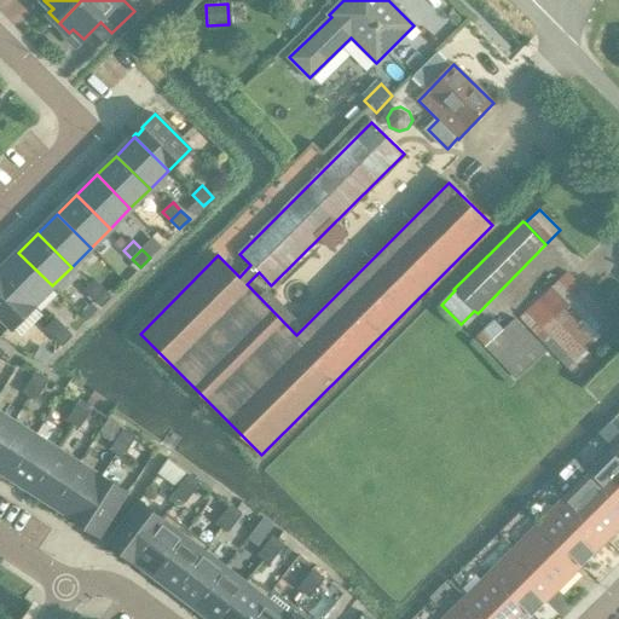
[(0,271),(33,305),(51,287),(52,285),(18,253),(0,270),(0,271)]
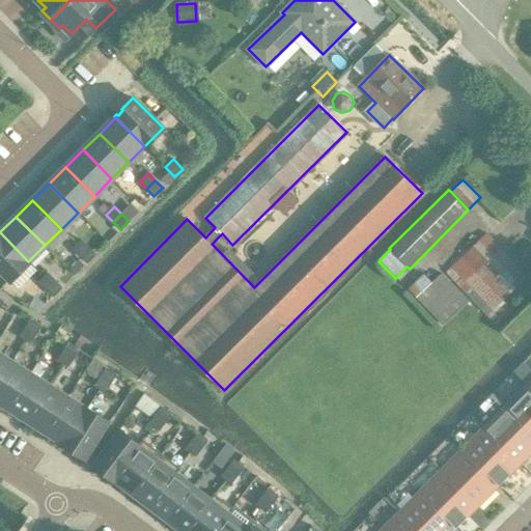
[(0,232),(0,270),(10,280),(28,261),(0,232)]
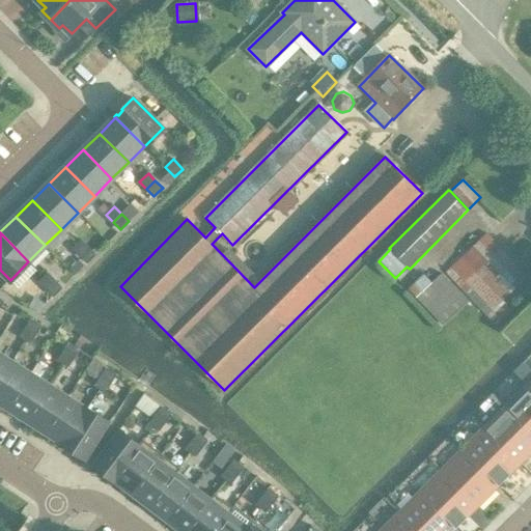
[(487,232),(445,273),(496,326),(512,311),(503,301),(528,276),(487,232)]
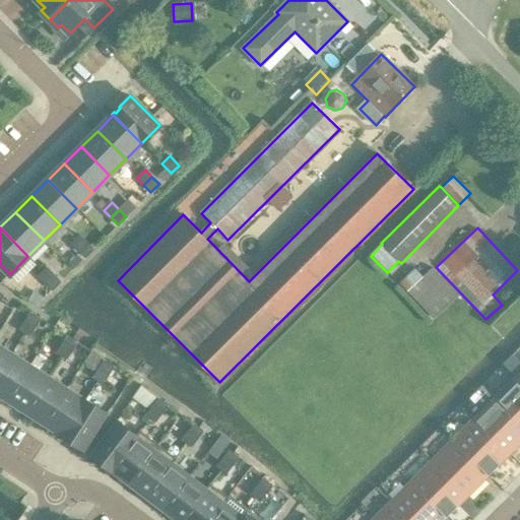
[(77,250),(86,242),(79,235),(71,244),(77,250)]
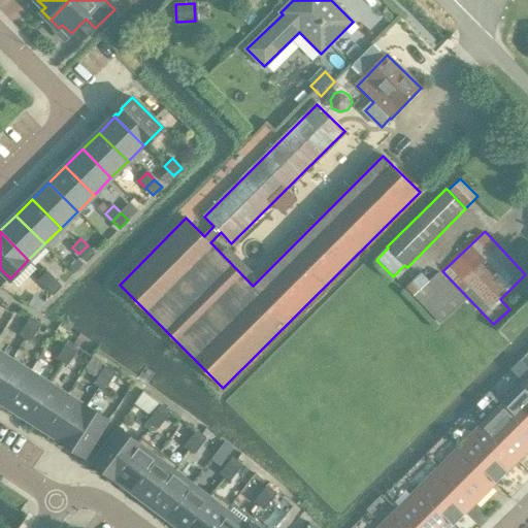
[(87,262),(95,253),(88,245),(78,254),(87,262)]
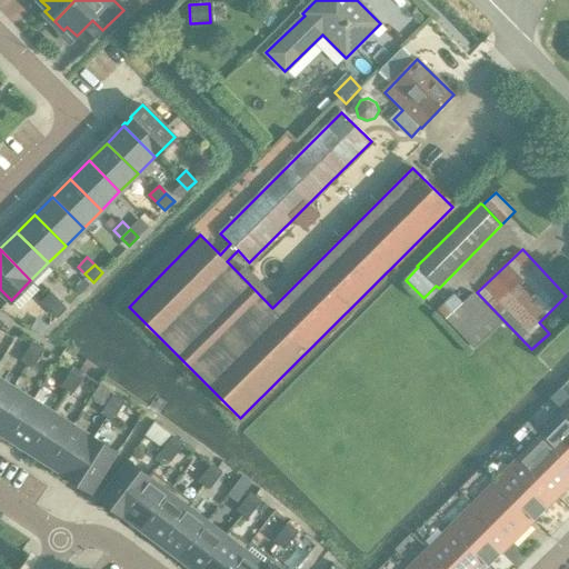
[(49,309),(59,300),(51,292),(41,302),(49,309)]
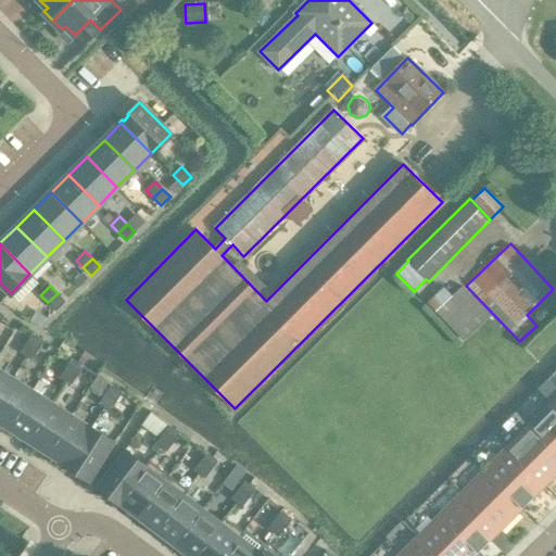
[(490,315),(462,286),(452,295),(443,287),(427,302),(463,341),(490,315)]
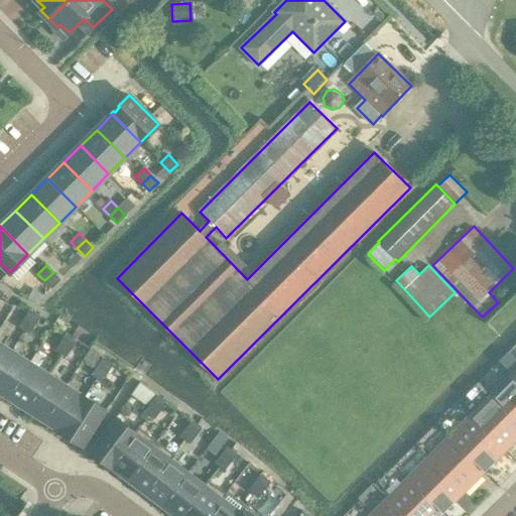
[(44,280),(52,288),(60,279),(53,272),(44,280)]
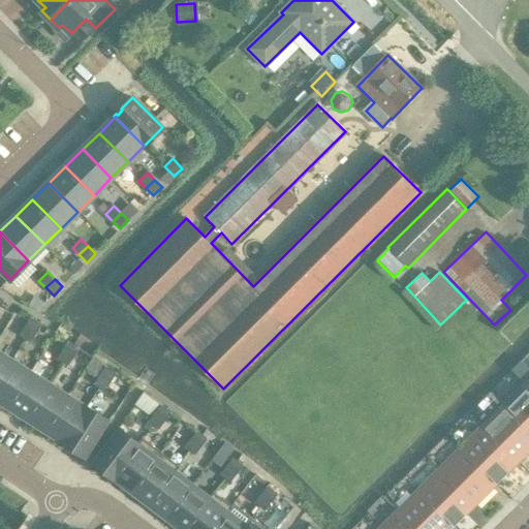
[(36,333),(41,324),(31,318),(25,327),(36,333)]
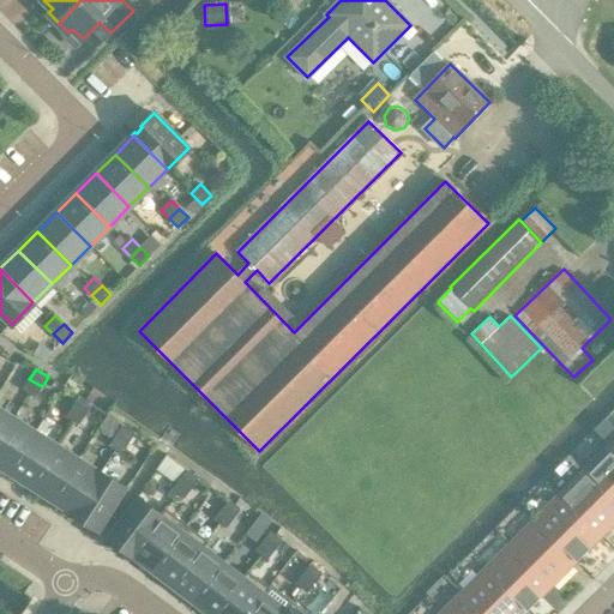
[(23,389),(35,397),(42,386),(29,379),(23,389)]
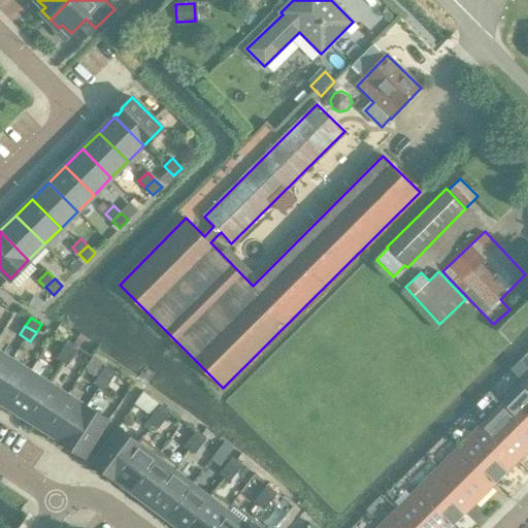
[(73,357),(78,348),(68,341),(63,350),(73,357)]
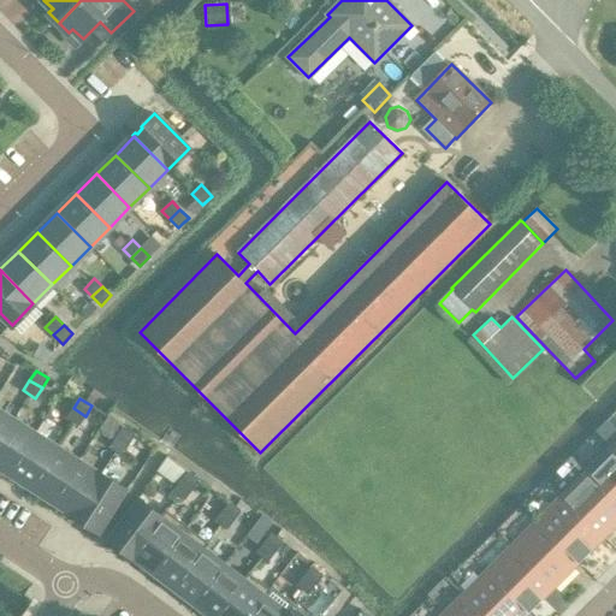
[(66,419),(78,426),(86,416),(73,408),(66,419)]
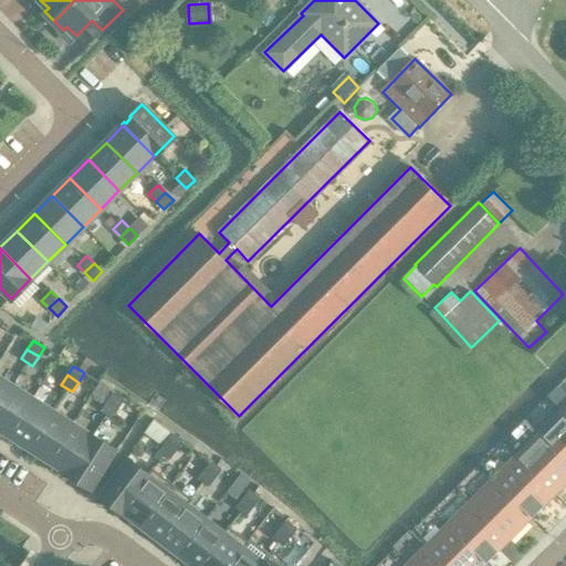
[(0,404),(11,386),(0,378),(0,404)]
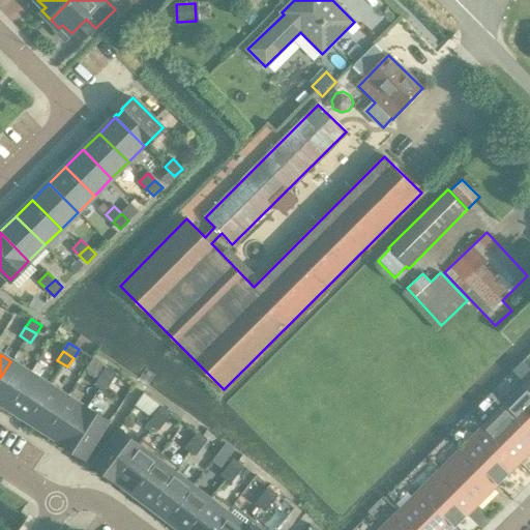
[(0,378),(0,402),(8,407),(30,373),(10,361),(0,378)]
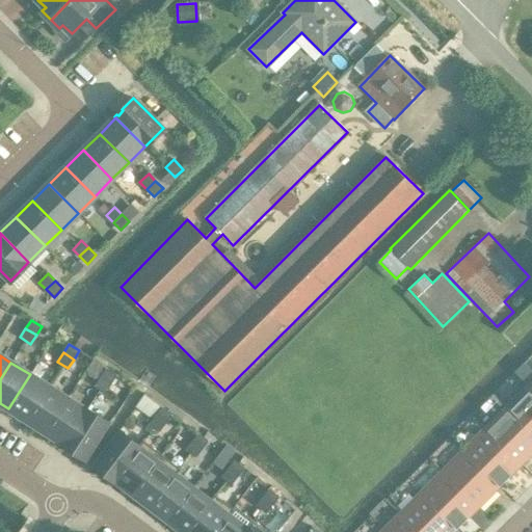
[(111,384),(116,375),(106,369),(101,377),(111,384)]
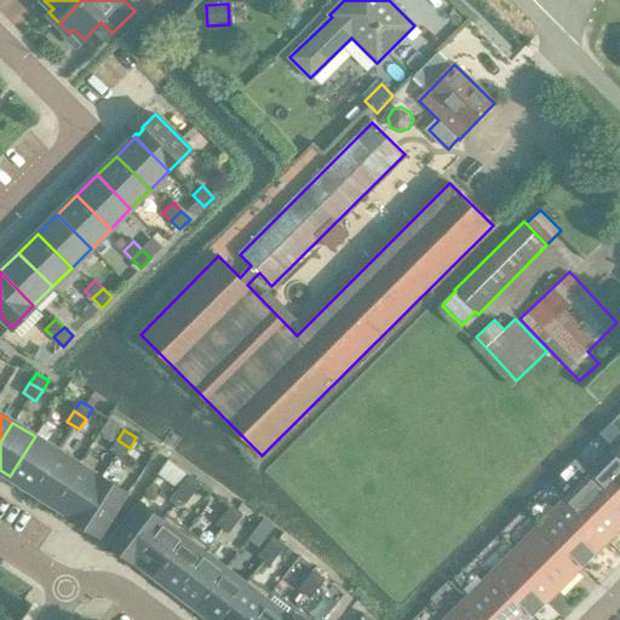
[(10,476),(32,491),(57,451),(35,436),(10,476)]
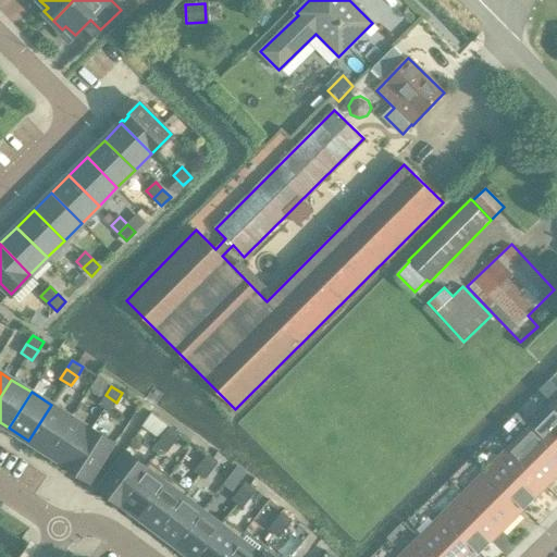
[(99,405),(110,411),(116,403),(106,395),(99,405)]
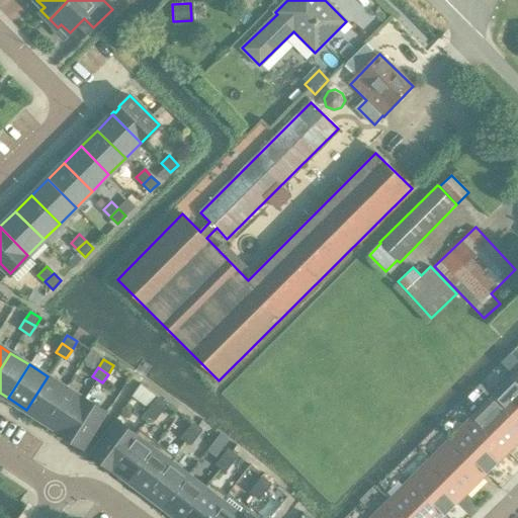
[(26,410),(45,421),(66,387),(48,376),(26,410)]
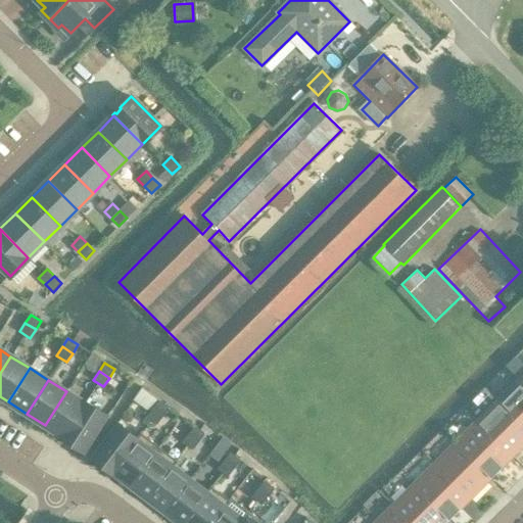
[(522,385),(519,382),(498,402),(522,427),(522,385)]
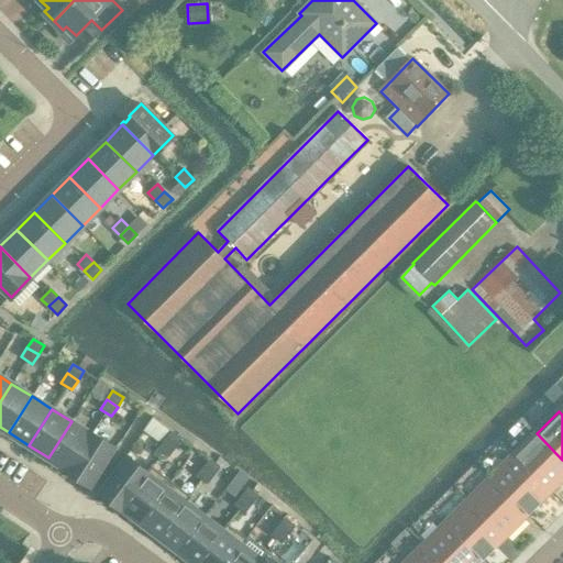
[(68,470),(90,433),(72,421),(48,457),(68,470)]
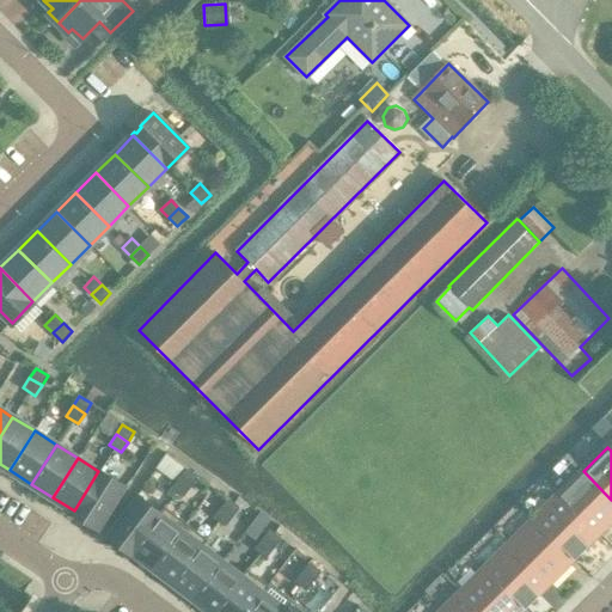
[(190,487),(197,477),(187,469),(179,478),(190,487)]
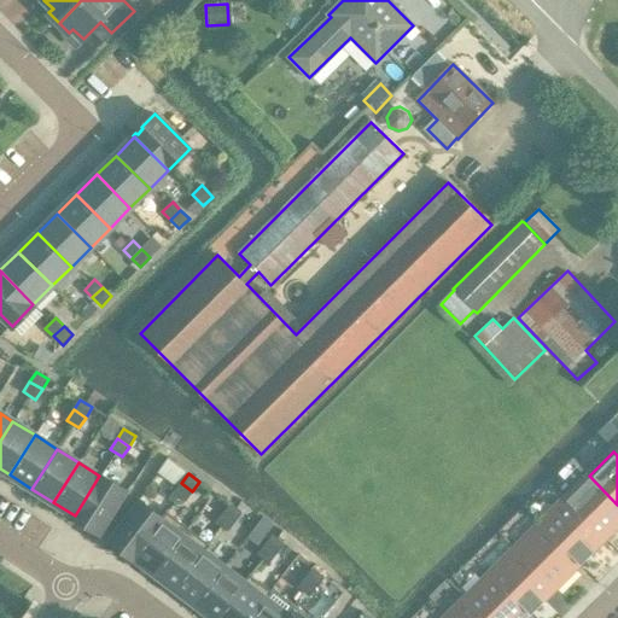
[(124,491),(101,477),(99,476),(75,516),(74,518),(79,520),(79,518),(95,529),(94,530),(98,532),(124,491)]
